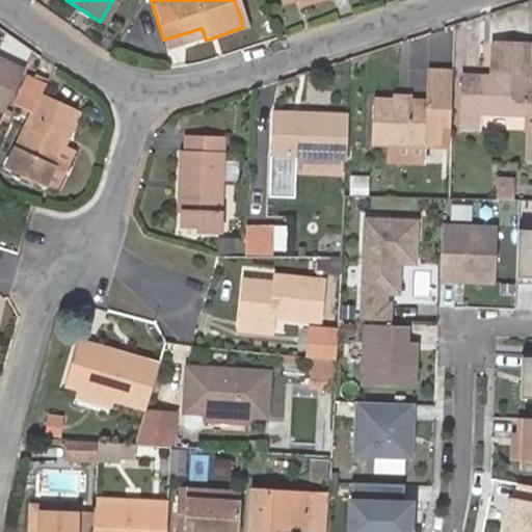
[(318,0),(289,0),(293,8),(318,0)]
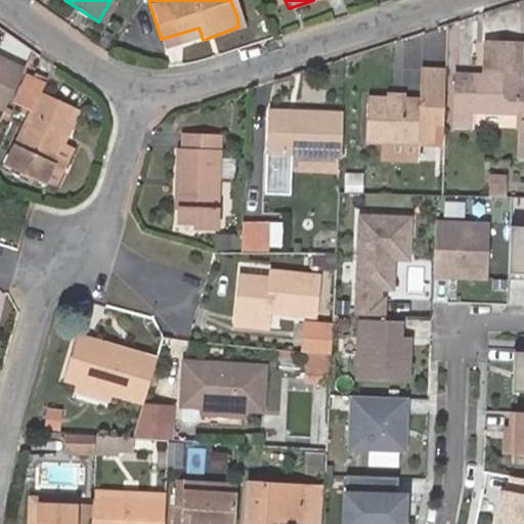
[(523,82),(514,81),(516,35),(487,32),(484,66),(454,63),(454,99),(454,119),(476,120),(477,101),(513,102),(513,124),(523,124),(523,82)]
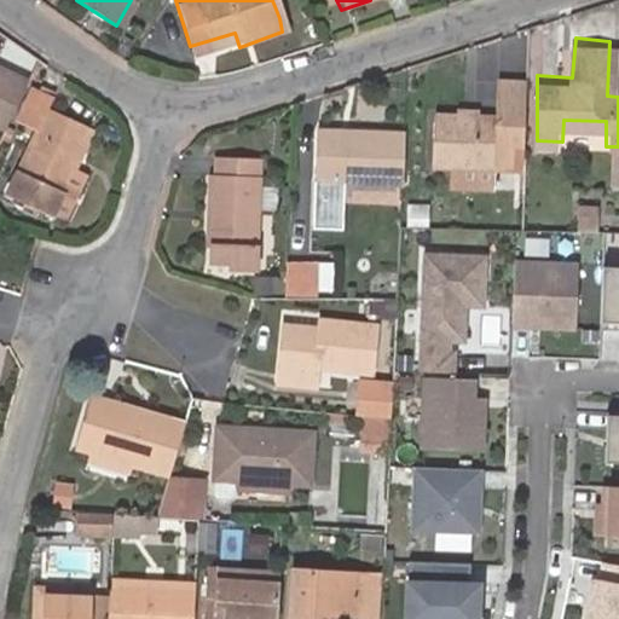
[(0,122),(1,123),(24,71),(0,61),(0,122)]
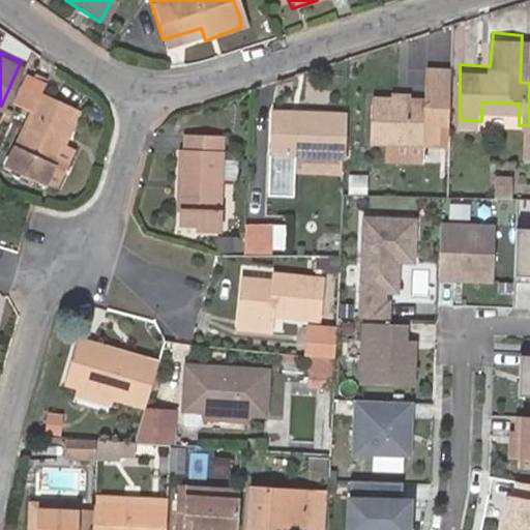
[(26,106),(10,141),(1,159),(40,178),(50,158),(76,101),(38,85),(36,84),(40,74),(25,68),(11,99),(26,106)]
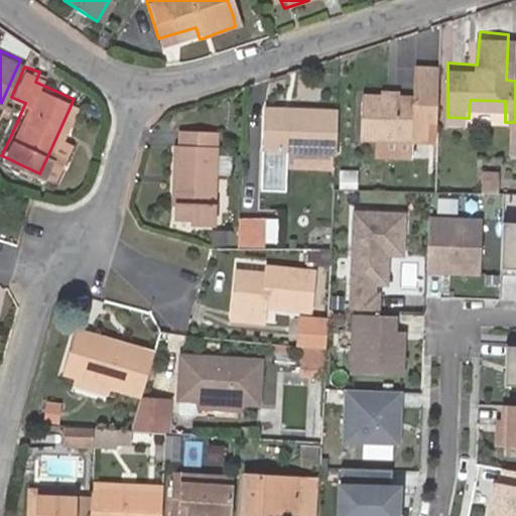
[(436,138),(437,69),(417,68),(415,93),(402,93),(403,84),(385,83),(385,91),(363,90),(361,133),(370,134),(369,151),(391,153),(393,136),(413,137),(436,138)]
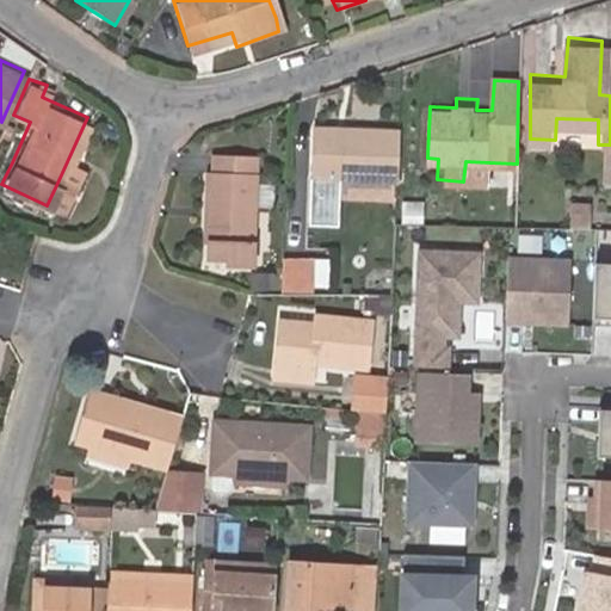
[(401,191),(403,127),(315,118),(310,174),(338,176),(338,187),(401,191)]
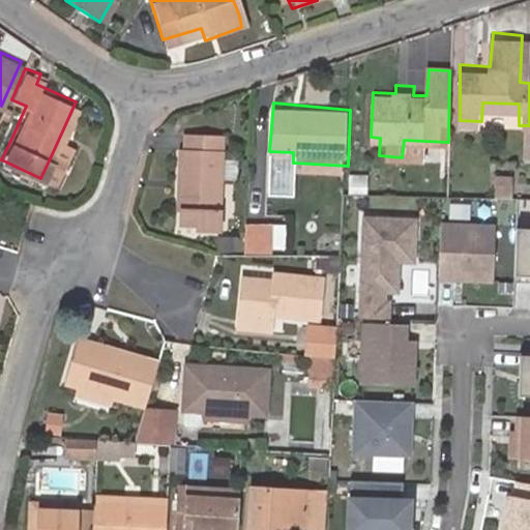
[(180,150),(176,227),(195,228),(195,232),(221,233),(223,178),(232,178),(233,156),(224,155),(225,135),(187,133),(187,151),(180,150)]
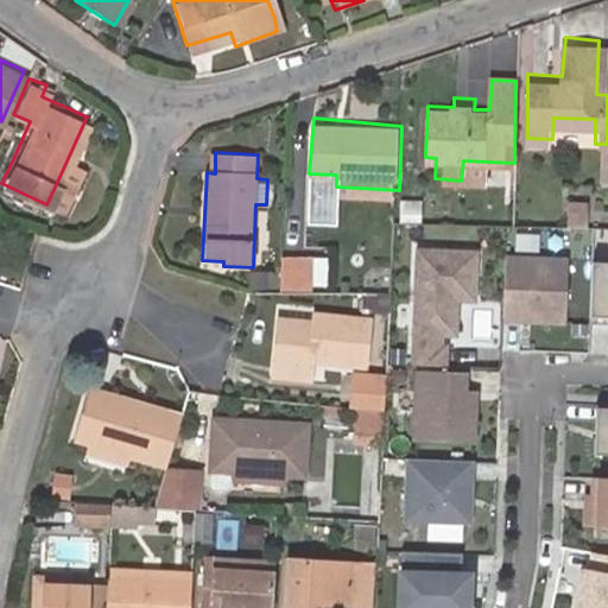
[(568,202),(567,230),(588,232),(588,203),(568,202)]
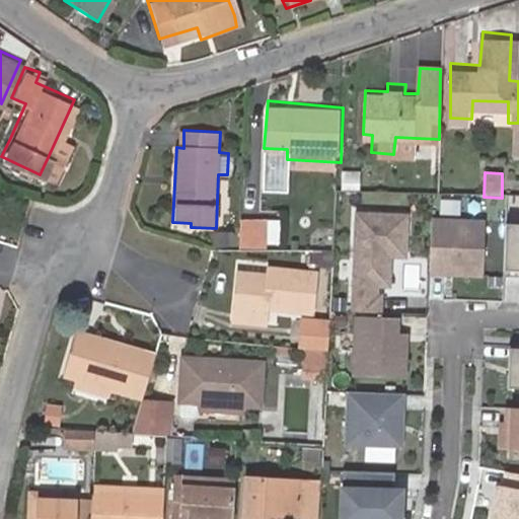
[(406,216),(356,214),(353,312),(380,313),(380,296),(371,295),(371,286),(388,287),(389,256),(404,257),(406,216)]
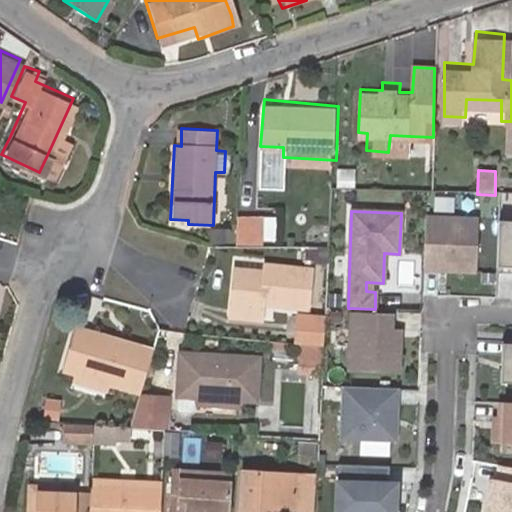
[(476,219),(424,217),(423,270),(475,271),(476,219)]
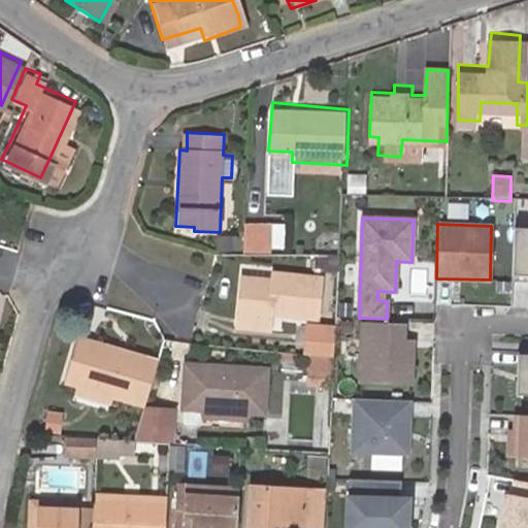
[(240,253),(285,253),(285,225),(241,226),(240,253)]
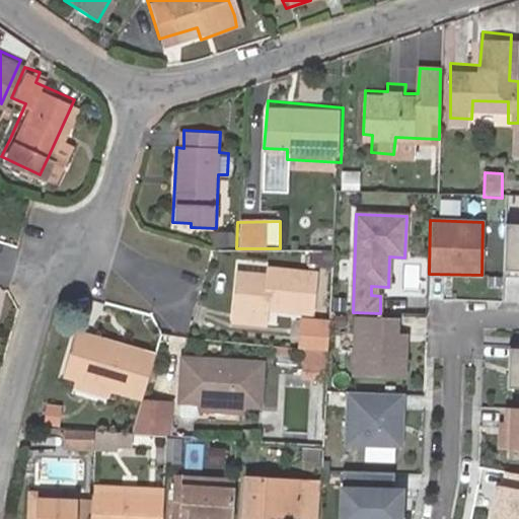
[(518,224),(505,224),(503,277),(518,277),(518,224)]
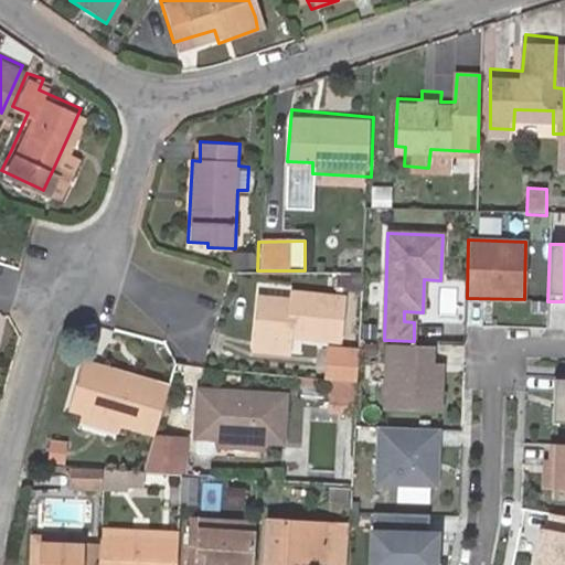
[(292,330),(344,340),(350,297),(295,288),(294,302),(262,297),(254,351),(290,354),(292,330)]
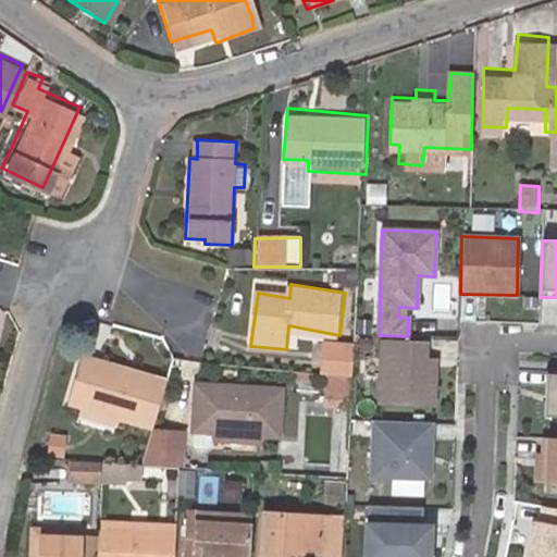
[(354,344),(322,339),(318,370),(332,372),(350,374),(354,344)]
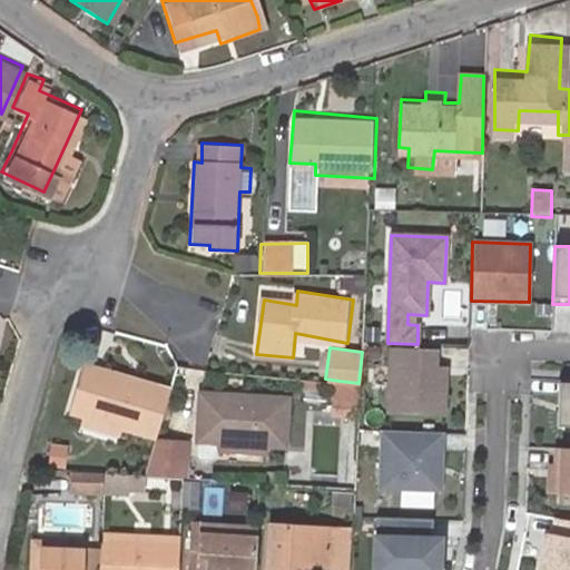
[(438,350),(391,349),(387,414),(444,416),(446,366),(436,366),(438,350)]
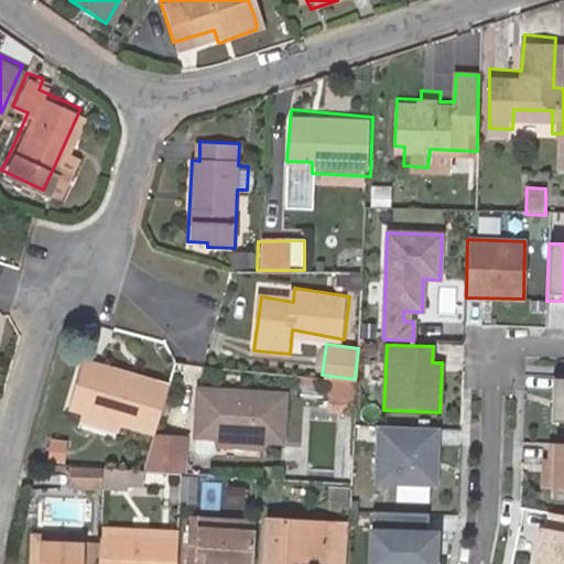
[(121,413),(159,424),(171,382),(83,356),(69,399),(88,403),(83,418),(119,427),(121,413)]
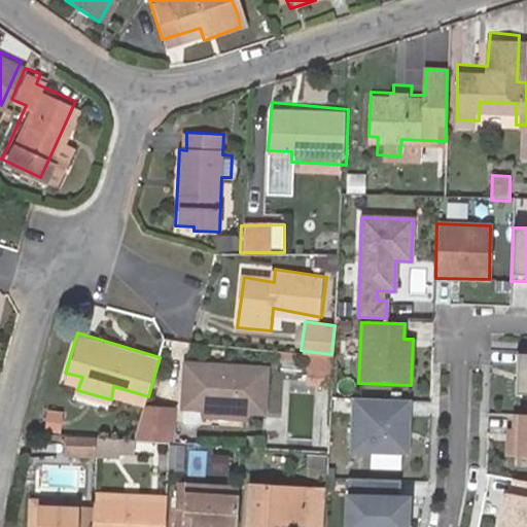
[(293,350),(290,372),(311,374),(314,352),(293,350)]
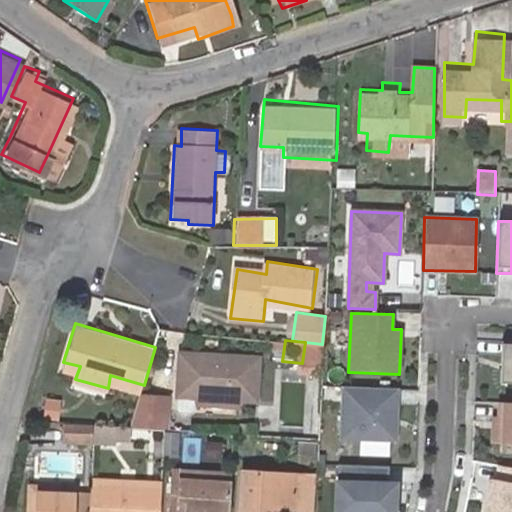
[(511,341),(502,341),(500,382),(511,382),(511,341)]
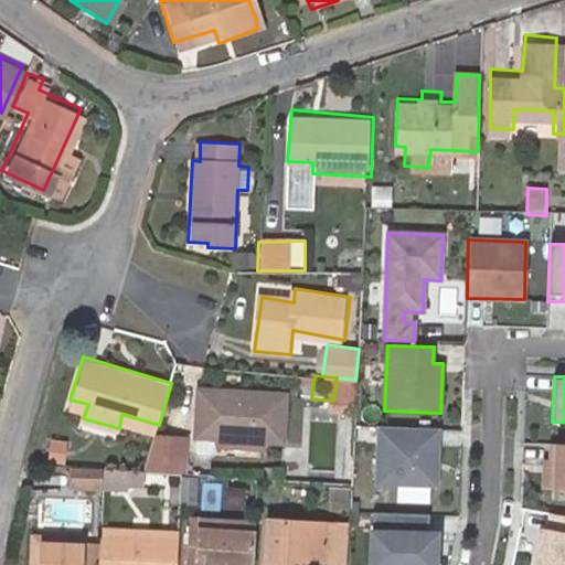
[(265,450),(264,439),(286,440),(286,392),(199,386),(198,436),(216,437),(214,449),(265,450)]
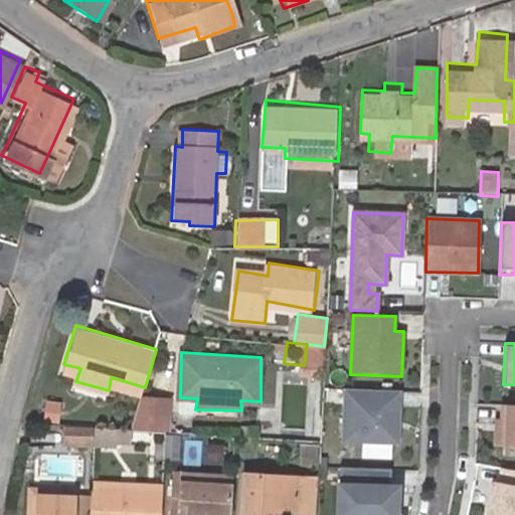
[(305,386),(282,385),(281,427),(304,428),(305,386)]
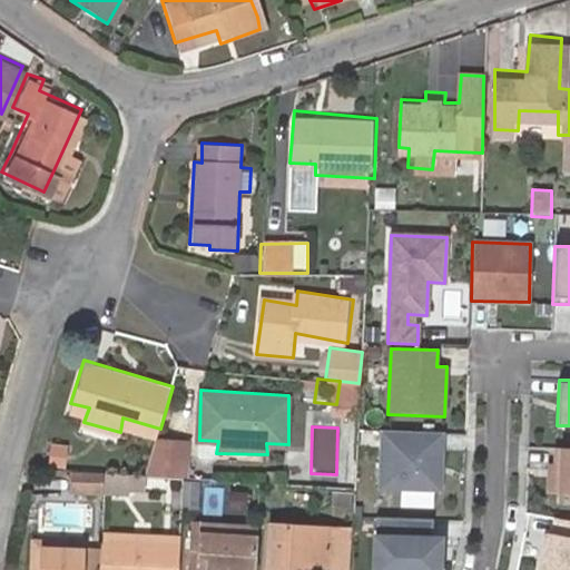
[(440,432),(382,431),(381,489),(444,491),(446,452),(439,452),(440,432)]
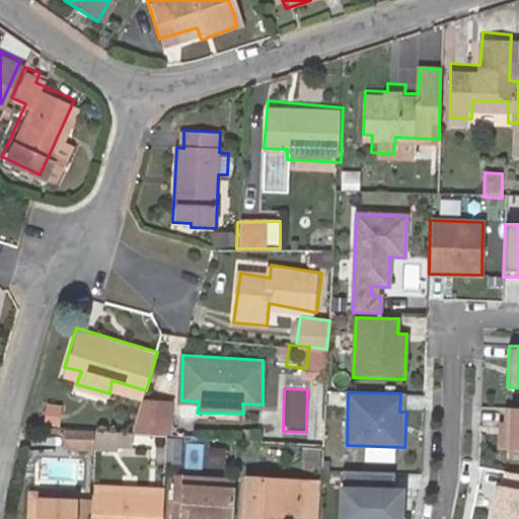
[(174,432),(177,397),(142,395),(139,430),(174,432)]
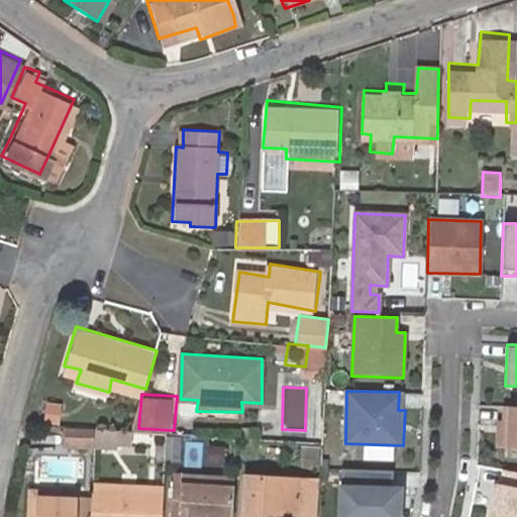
[(516,407),(504,407),(504,421),(499,421),(498,447),(516,448),(516,407)]
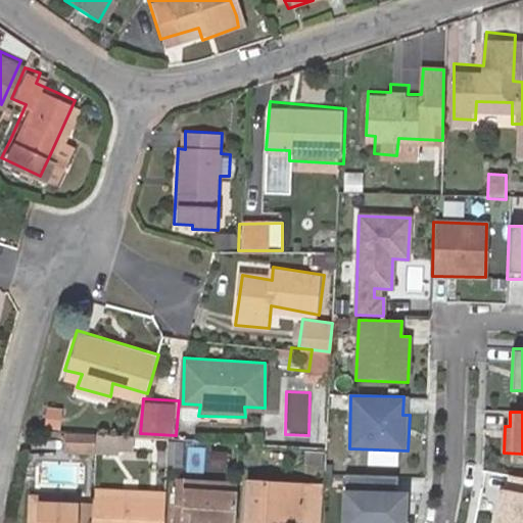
[(92,432),(91,447),(113,448),(114,434),(92,432)]
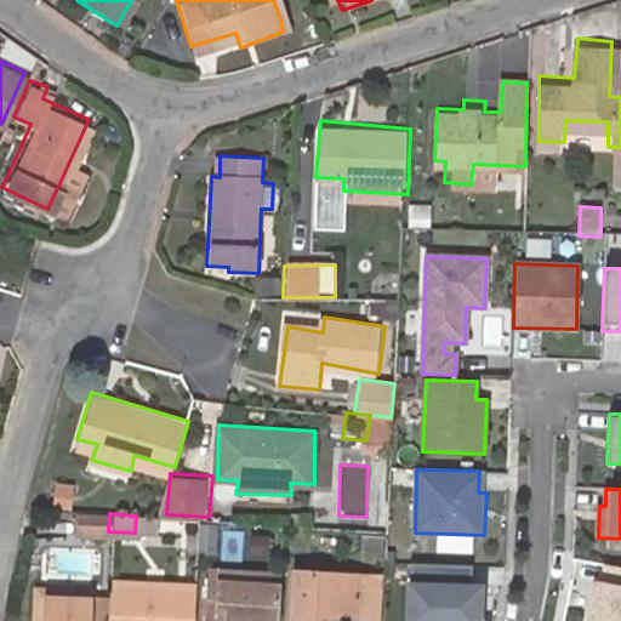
[(104,533),(104,514),(74,514),(74,533),(104,533)]
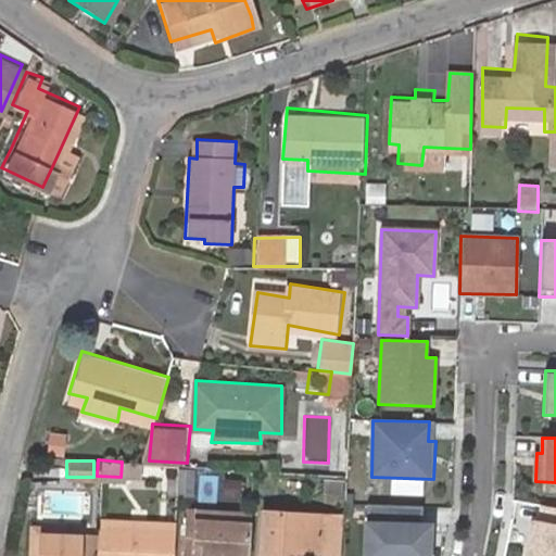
[(192,470),(178,469),(175,496),(190,496),(192,470)]
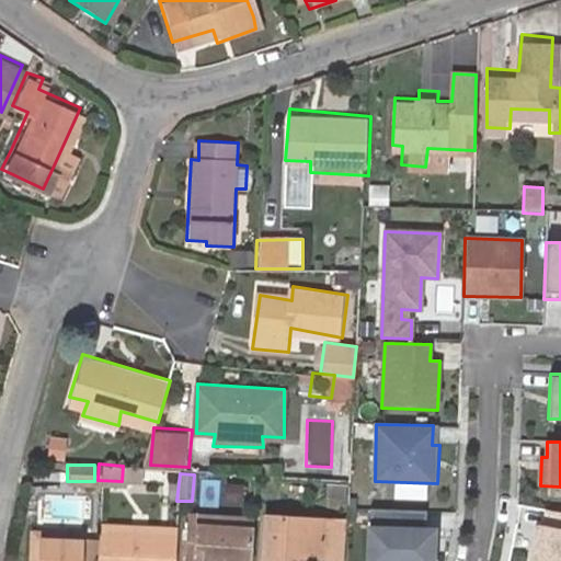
[(344,500),(344,485),(327,484),(325,497),(344,500)]
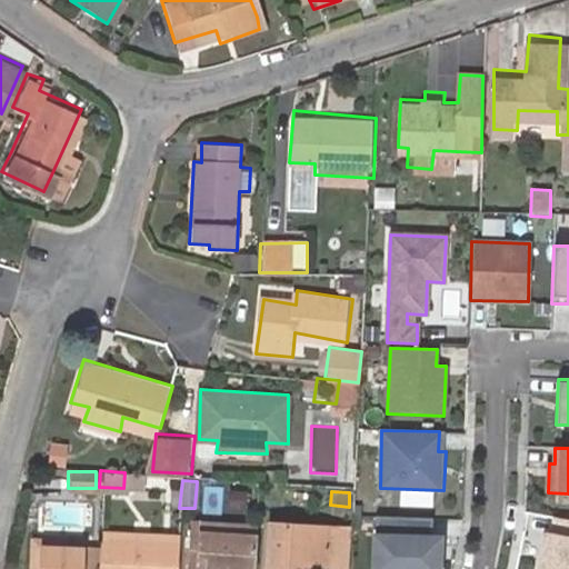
[(433,518),(376,516),(373,568),(438,568),(440,538),(432,538),(433,518)]
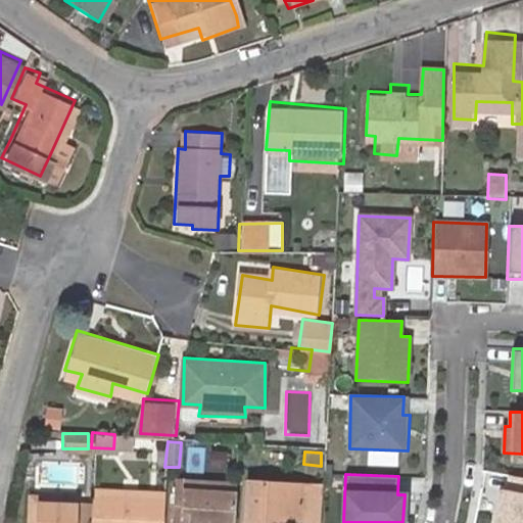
[(522,522),(522,477),(512,475),(509,491),(504,490),(496,522),(522,522)]
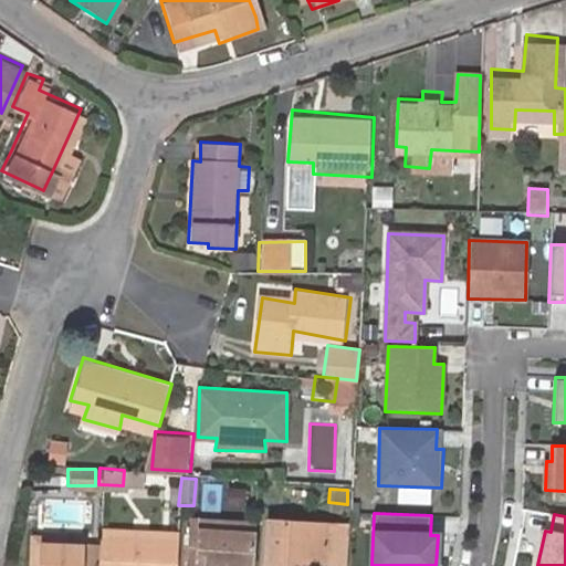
[(345,565),(348,525),(265,519),(262,565),(285,565),(345,565)]
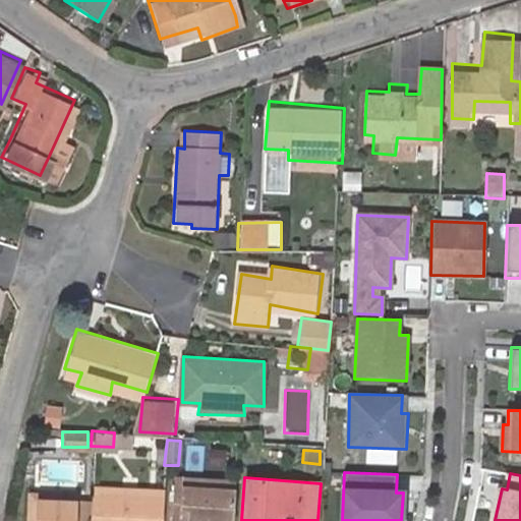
[(227,520),(231,482),(171,478),(167,520),(227,520)]
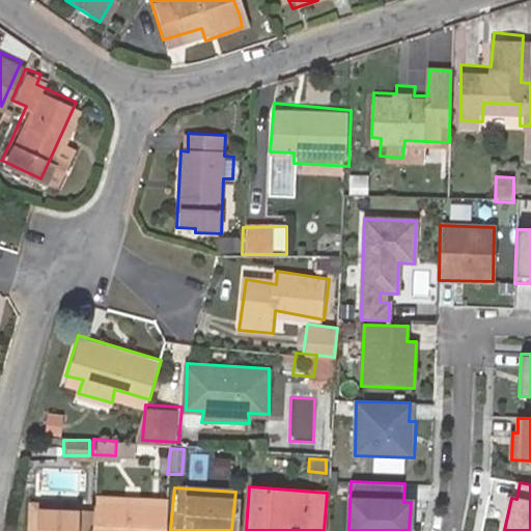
[(160,530),(163,499),(90,494),(89,512),(87,530),(160,530)]
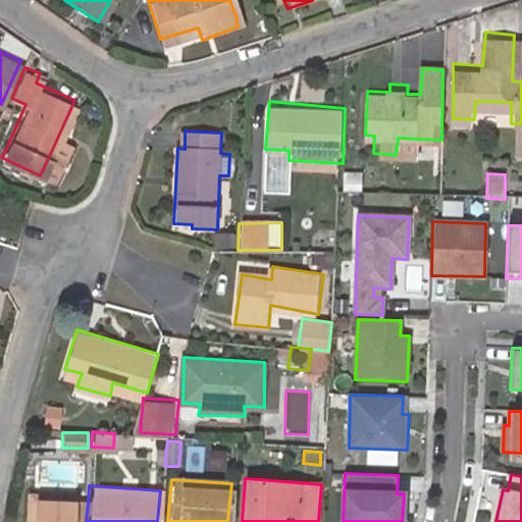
[(23,521),(86,521),(88,504),(72,502),(73,496),(25,491),(23,521)]
